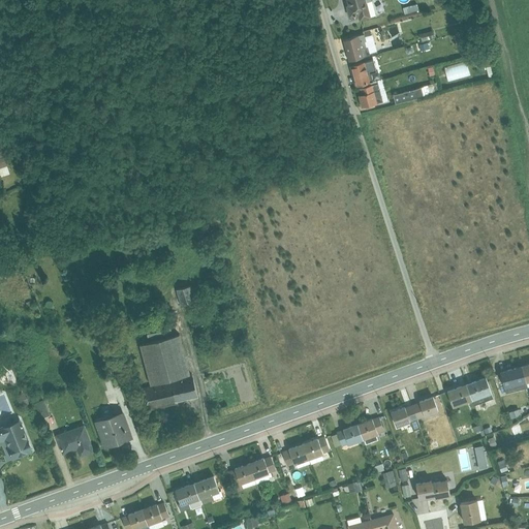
[(346,0),(349,6),(347,7),(349,18),(358,16),(359,22),(371,19),(371,18),(376,16),(371,0),(346,0)]
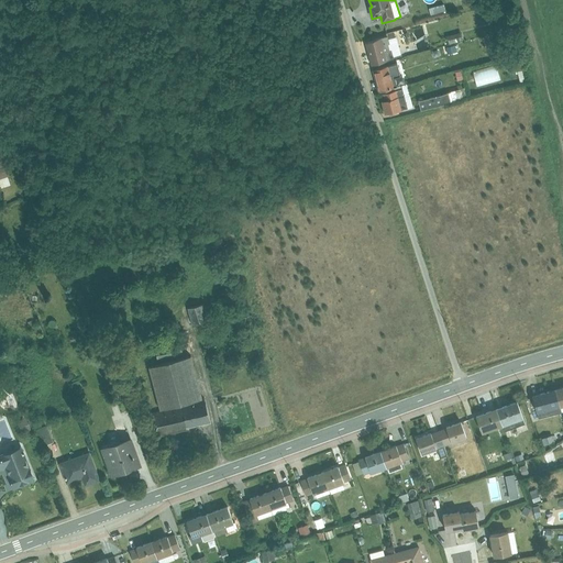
[(446,37),(449,45),(463,41),(461,33),(446,37)]
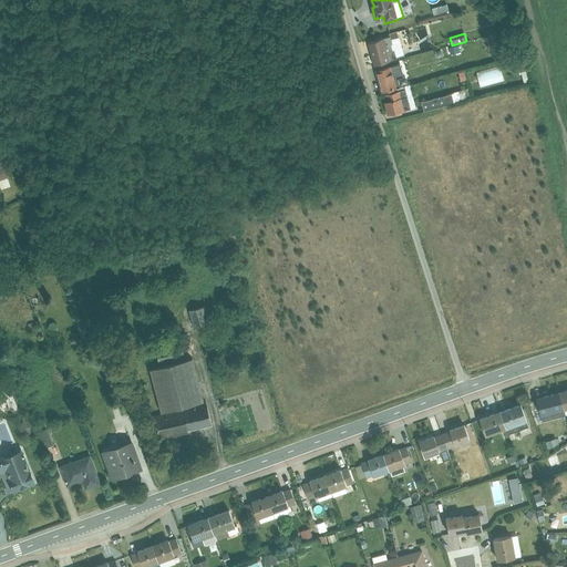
[(374,65),(404,58),(399,39),(391,40),(391,38),(368,43),(374,65)]
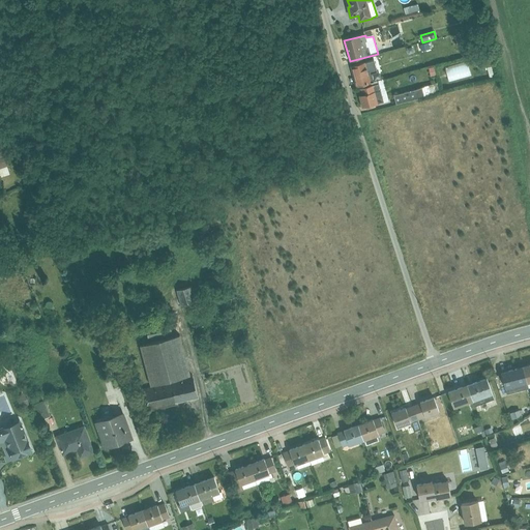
[(360,85),(374,82),(372,74),(377,72),(374,60),(365,63),(365,62),(351,66),(356,86),(360,85)]
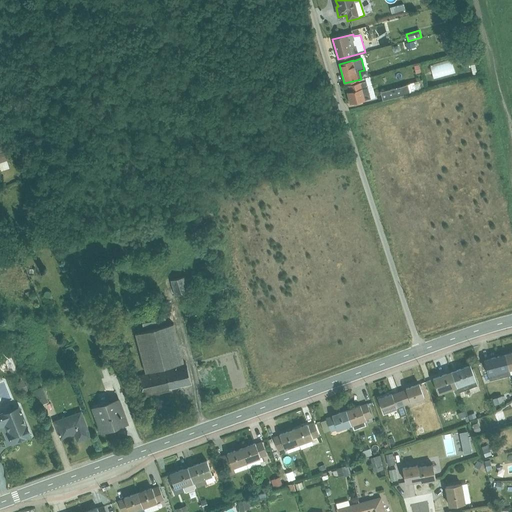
[(432,79),(454,74),(451,61),(429,66),(432,79)]
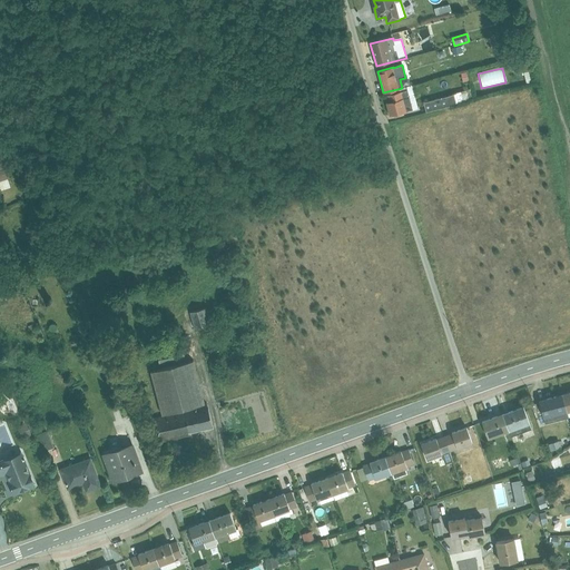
[(390,116),(418,108),(412,86),(402,88),(387,91),(390,102),(386,104),(390,116)]
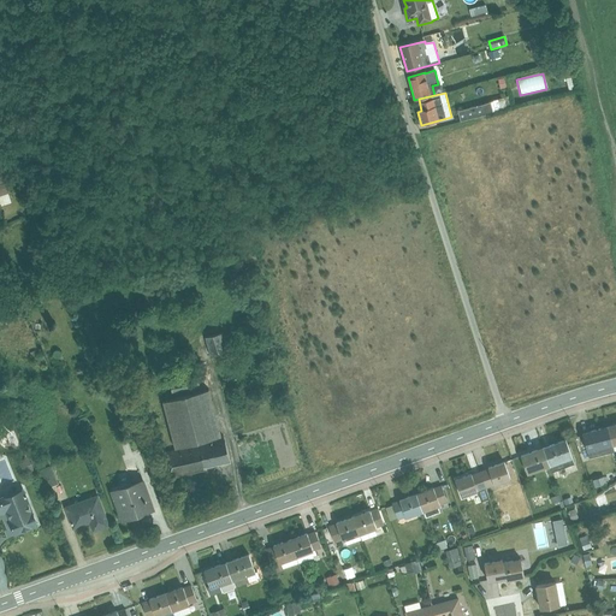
[(509,98),(457,111),(460,120),(511,107),(509,98)]
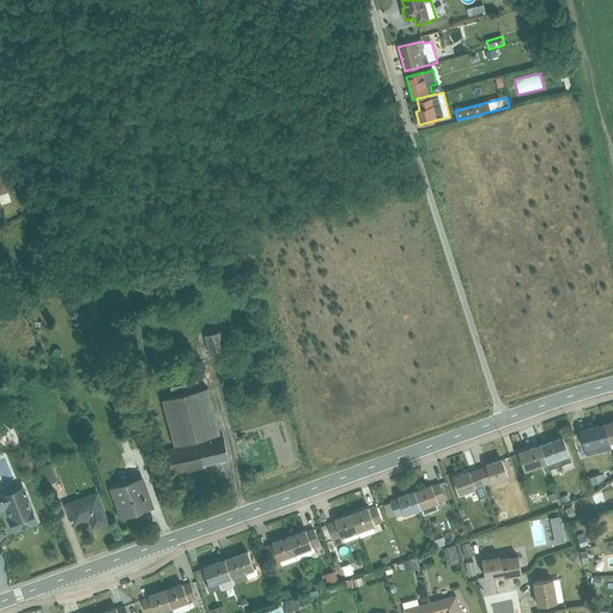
[(0,171),(0,205),(11,201),(8,193),(17,190),(10,169),(0,171)]
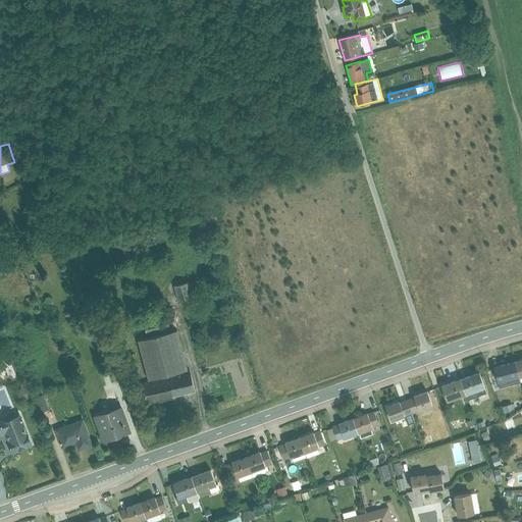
[(190,281),(173,286),(178,302),(195,297),(190,281)]
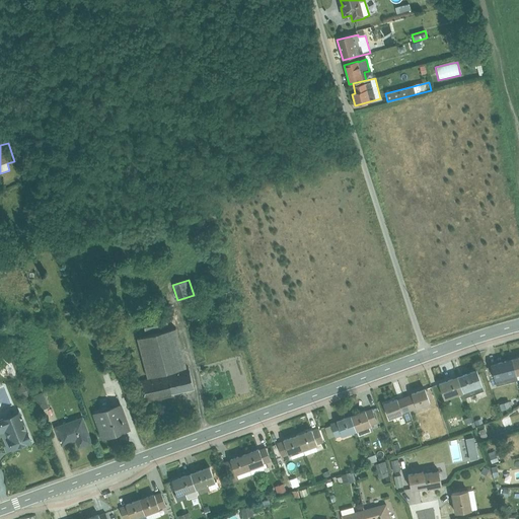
[(168,327),(166,317),(157,318),(158,321),(144,324),(145,331),(168,327)]
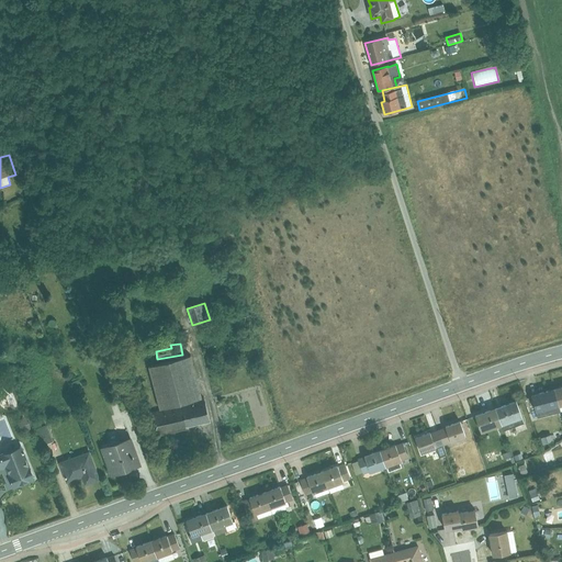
[(15,352),(12,345),(4,348),(8,357),(15,352)]
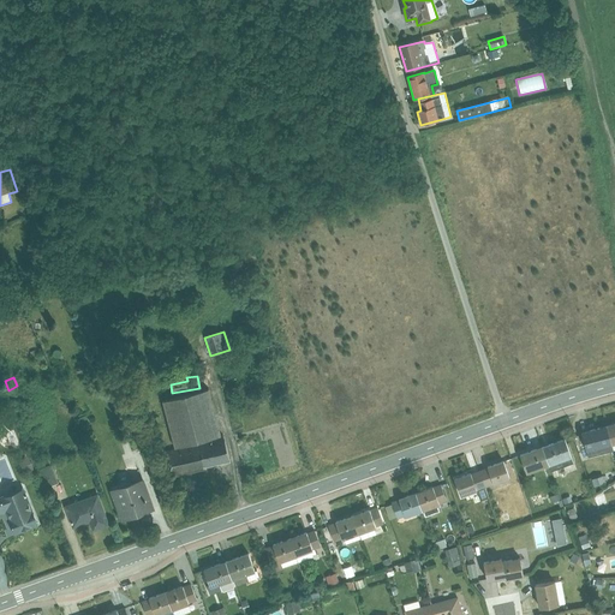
[(204,466),(230,461),(208,389),(189,395),(204,466)]
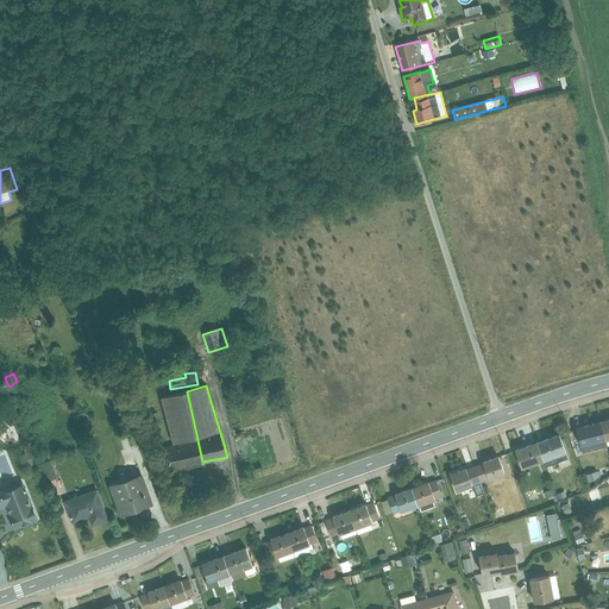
[(202,465),(202,462),(187,391),(161,397),(174,446),(168,447),(174,471),(202,465)]
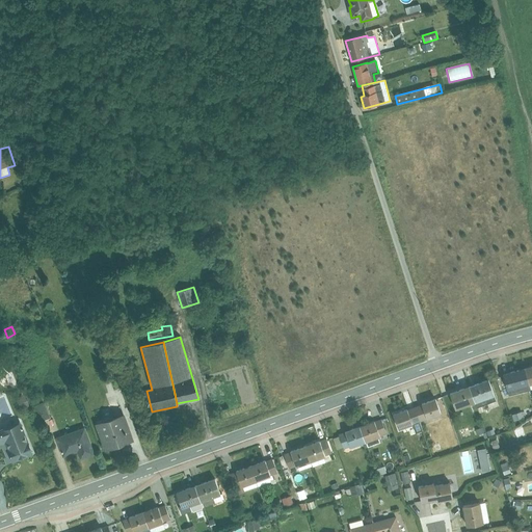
[(530,390),(525,369),(510,373),(510,374),(503,376),(508,396),(530,390)]
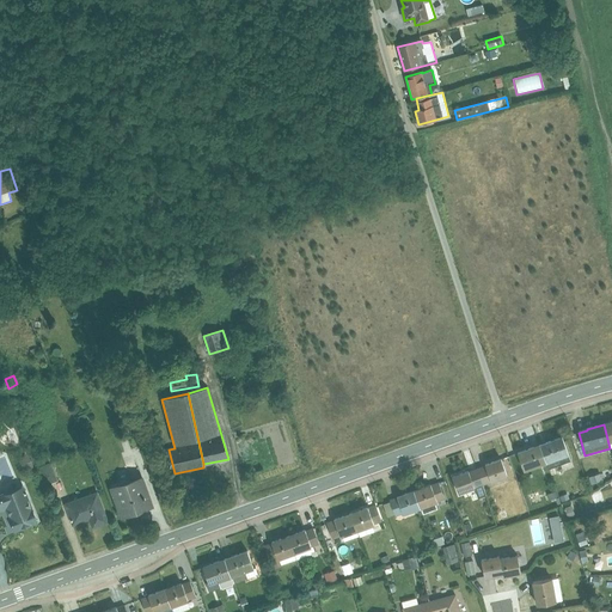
[(549,469),(570,461),(562,438),(539,446),(546,464),(549,469)]
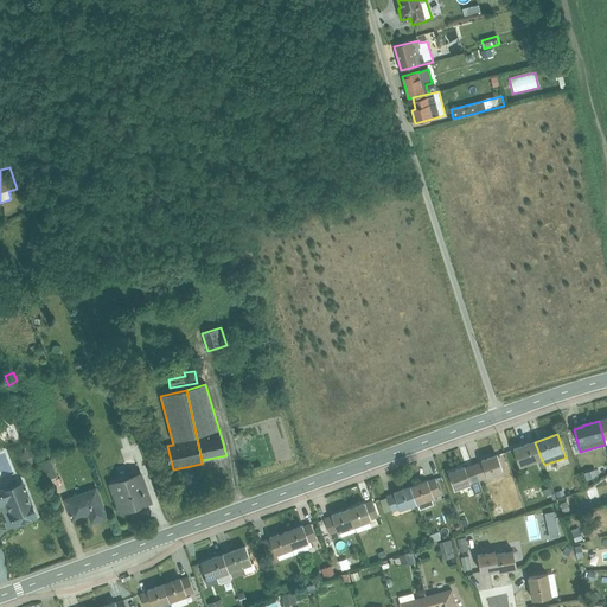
[(542,460),(535,442),(513,449),(519,467),(542,460)]
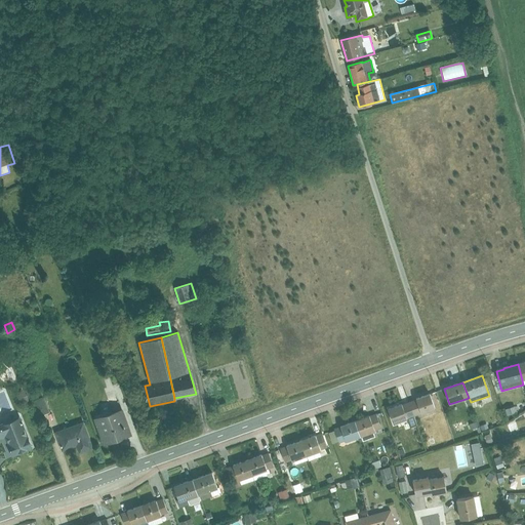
[(22,392),(16,394),(22,406),(30,402),(29,399),(31,398),(26,385),(21,387),(22,390),(21,390),(22,392)]
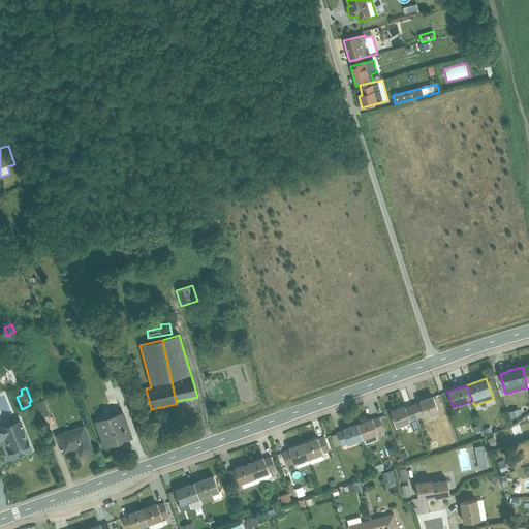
[(40,391),(29,395),(39,419),(51,415),(40,391)]
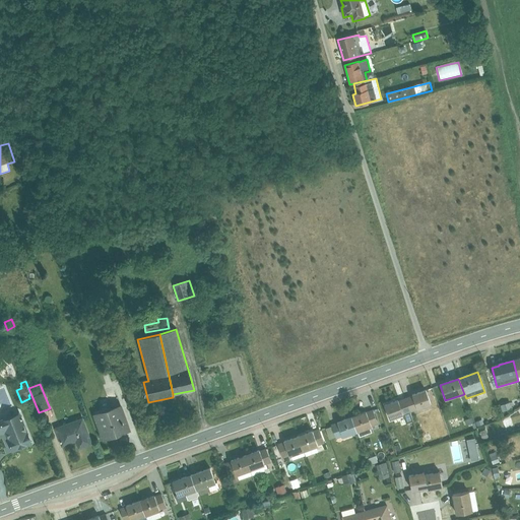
[(410,412),(431,404),(426,390),(412,395),(412,396),(405,399),(410,412)]
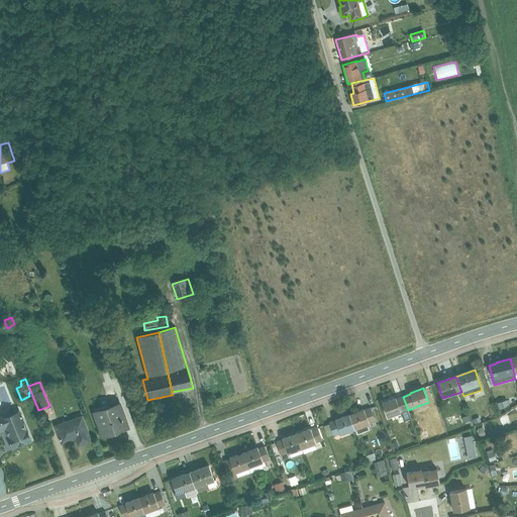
[(408,410),(403,397),(396,399),(395,398),(382,403),(387,417),(400,413),(404,421),(411,418),(408,410)]
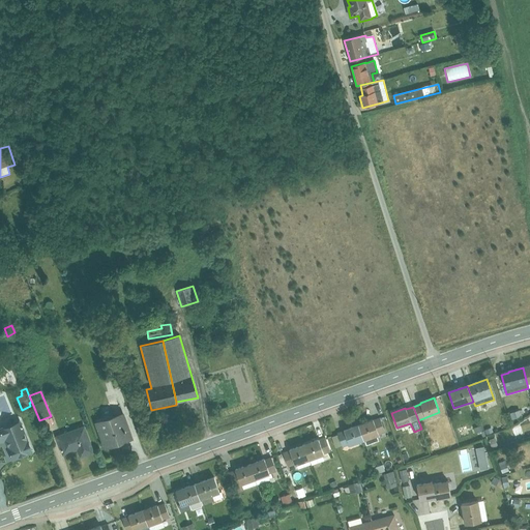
[(520,410),(508,414),(509,420),(522,416),(520,410)]
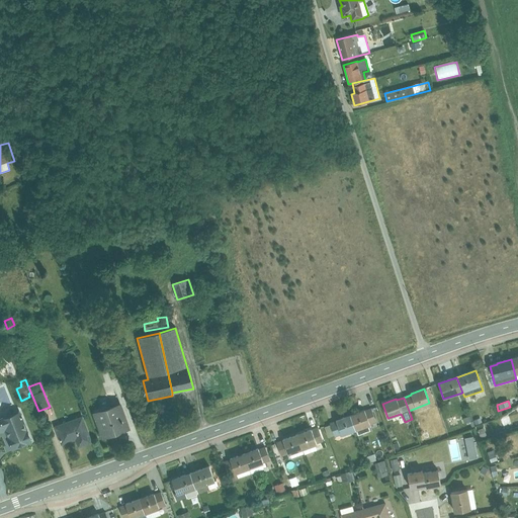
[(102,437),(128,429),(120,404),(94,413),(102,437)]
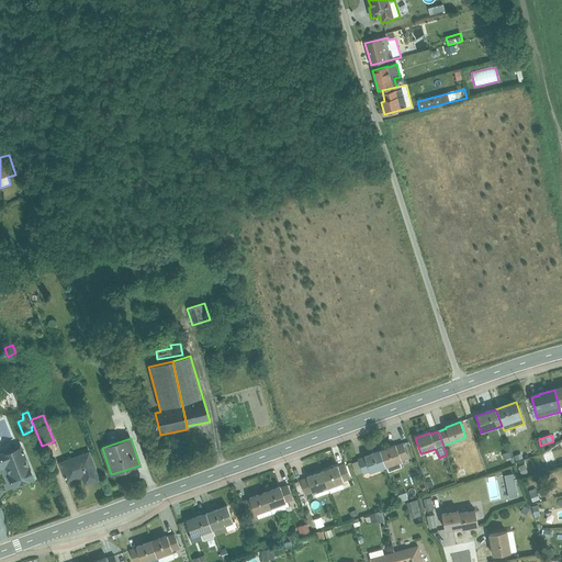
[(400,462),(408,458),(403,444),(395,446),(380,451),(386,468),(389,473),(402,468),(400,462)]
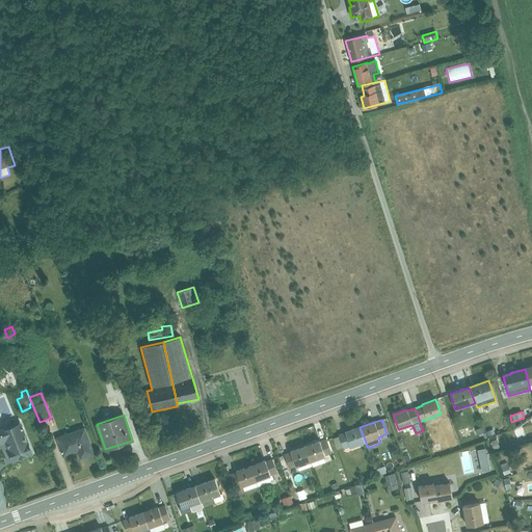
[(12,461),(32,454),(27,442),(28,441),(21,422),(0,429),(0,448),(3,447),(7,456),(10,455),(12,461)]
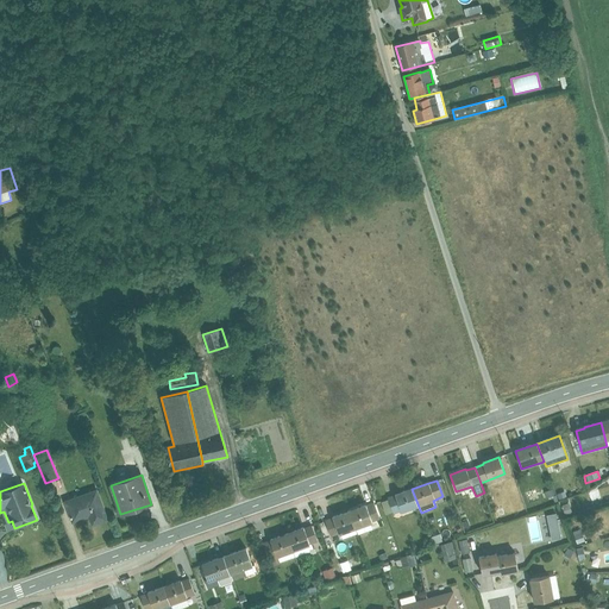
[(553,488),(544,493),(546,498),(556,495),(553,488)]
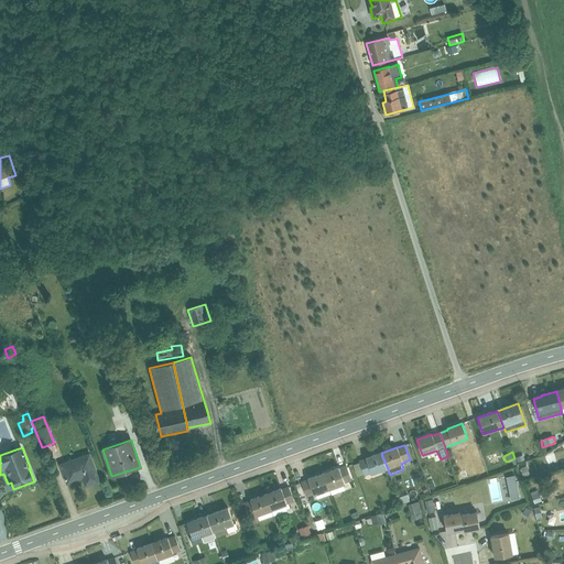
[(388,469),(381,453),(366,458),(366,459),(359,462),(365,476),(371,474),(372,475),(388,469)]
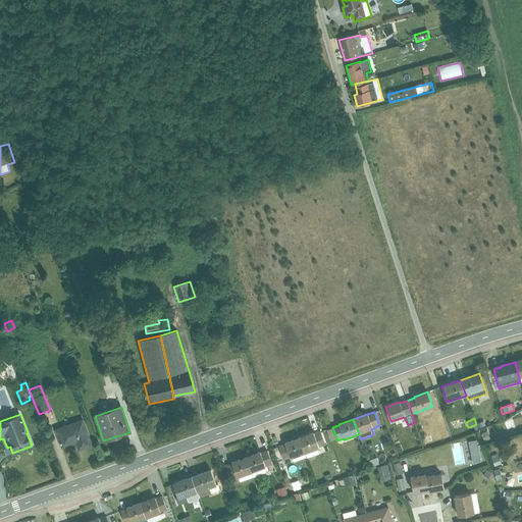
[(79,450),(92,446),(83,420),(56,429),(62,448),(76,442),(79,450)]
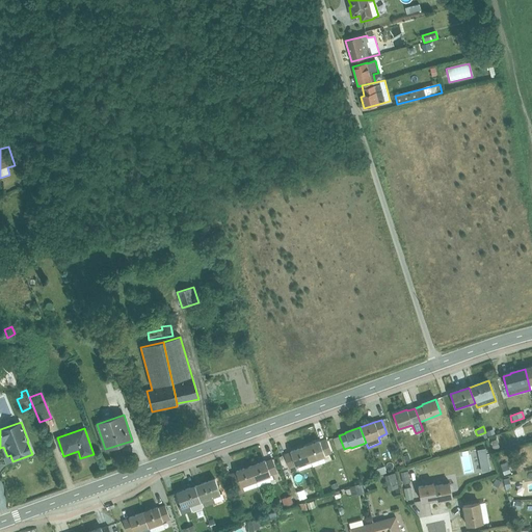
[(325,456),(331,453),(326,440),(320,442),(319,442),(306,447),(312,466),(313,467),(325,462),(323,457),(325,456)]
